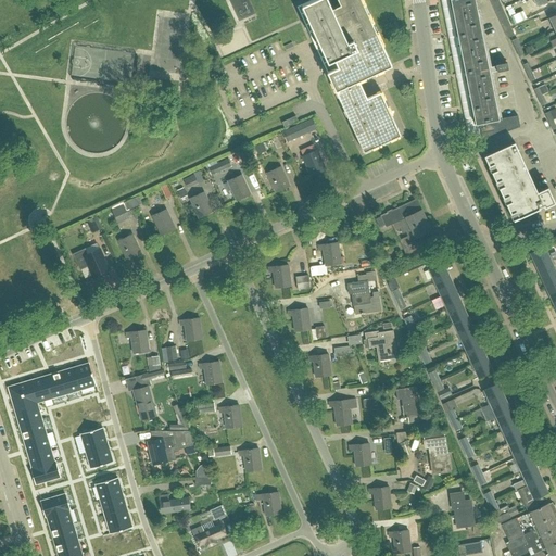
[(391,65),(361,0),(338,0),(340,4),(331,9),(327,1),(329,0),(328,0),(311,0),(302,4),(328,62),(336,58),(339,66),(327,72),(364,152),(401,136),(380,92),(367,99),(358,80),(364,78),(365,80),(369,78),(368,76),(392,65),(391,65)]
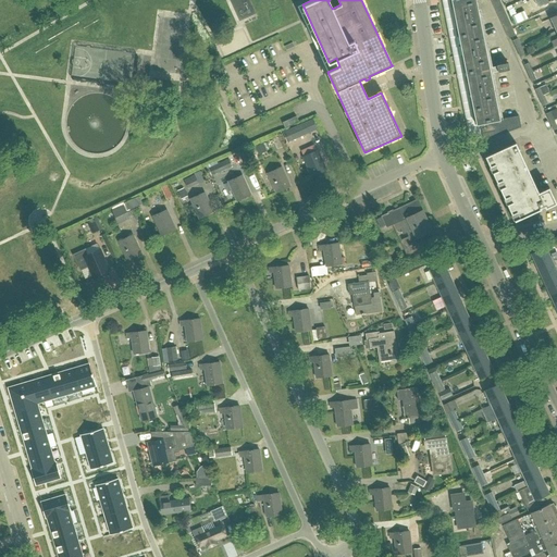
[(490,72),(490,67),(474,0),(449,0),(459,49),(474,127),(479,127),(481,140),(482,143),(496,137),(496,136),(503,134),(499,120),(490,72)]
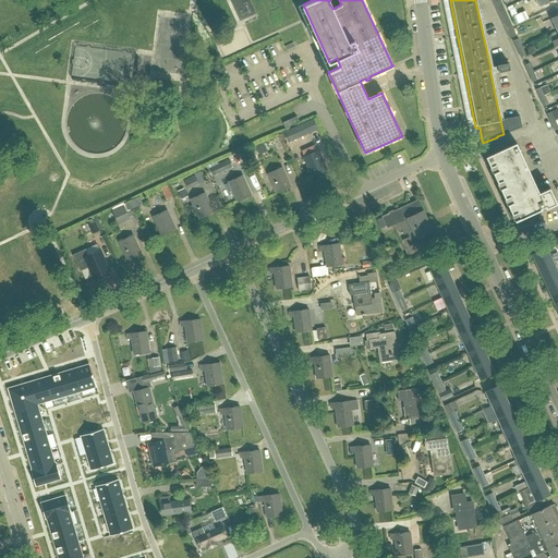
[(525,11),(512,16),(516,24),(529,19),(525,11)]
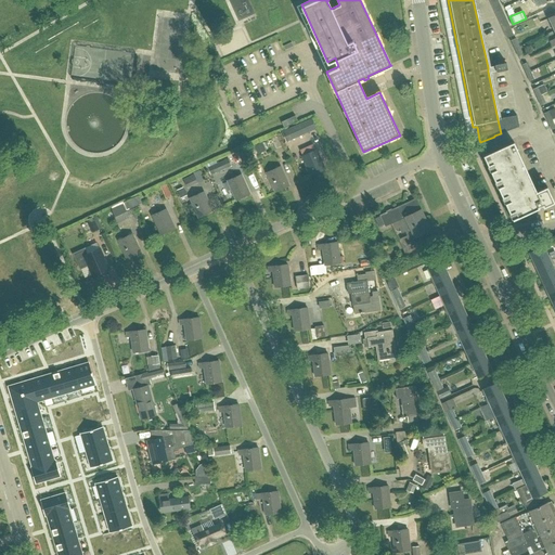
[(511,40),(514,49),(519,47),(516,38),(511,40)]
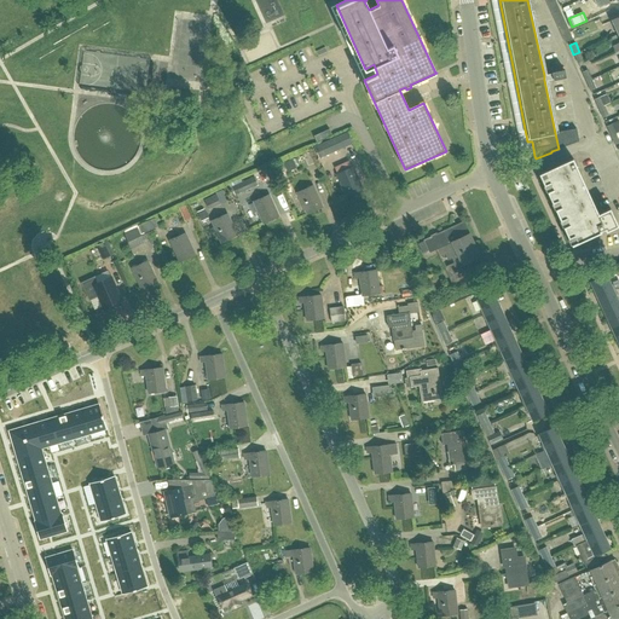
[(584,62),(579,52),(573,55),(578,64),(584,62)]
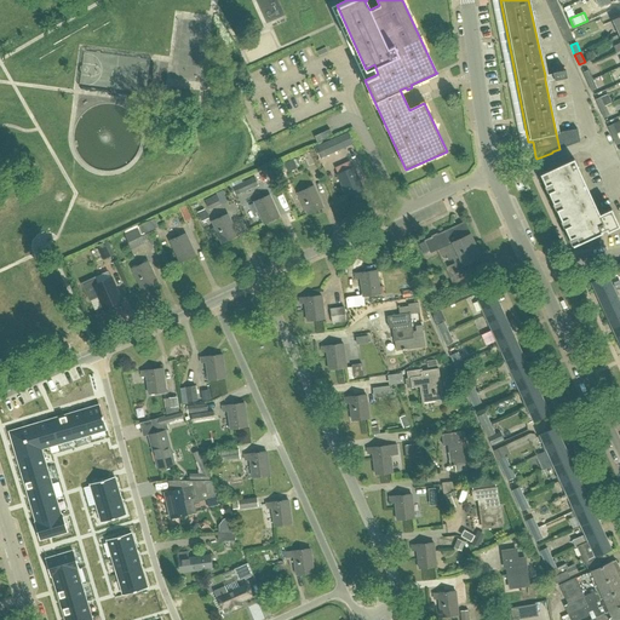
[(564,70),(552,73),(552,74),(545,75),(545,80),(554,79),(554,80),(567,78),(564,70)]
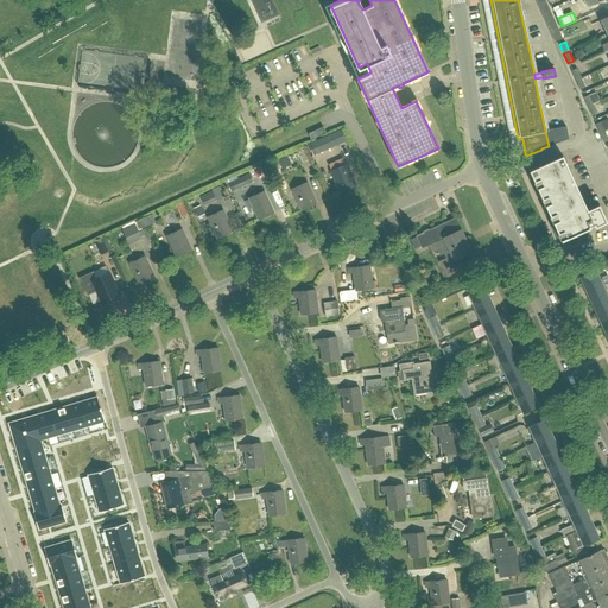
[(581,77),(577,69),(571,71),(575,81),(581,77)]
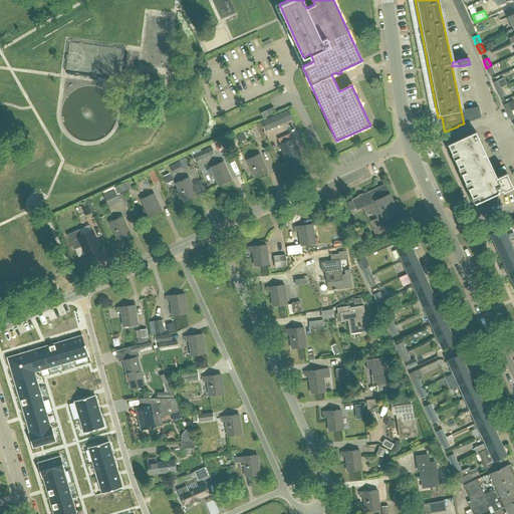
[(491,65),(486,68),(490,75),(495,73),(491,65)]
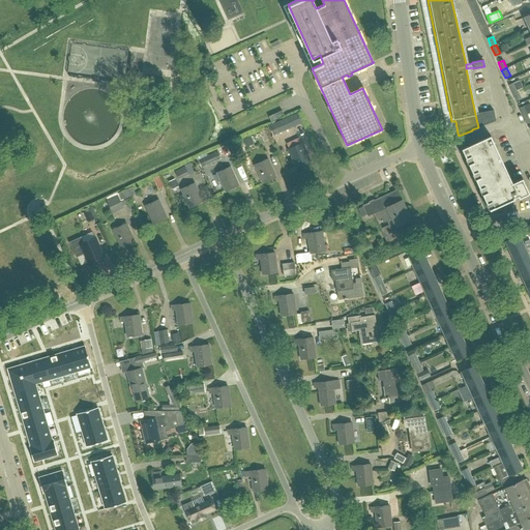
[(511,93),(518,90),(522,88),(523,88),(520,81),(513,83),(508,85),(511,93)]
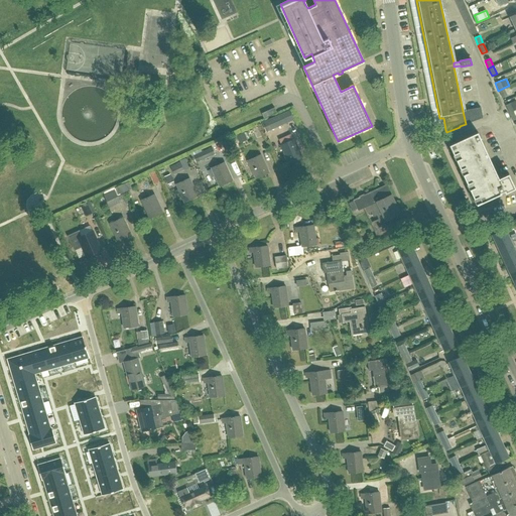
[(504,88),(498,91),(502,98),(507,96),(504,88)]
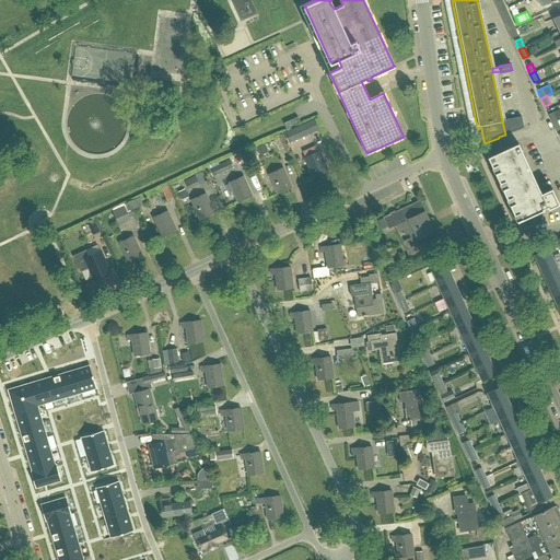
[(552,123),(558,120),(553,112),(548,114),(552,123)]
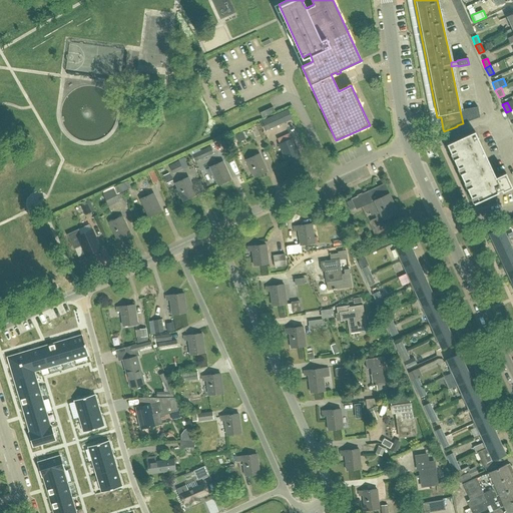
[(273,107),(260,112),(263,117),(263,118),(276,112),(273,107)]
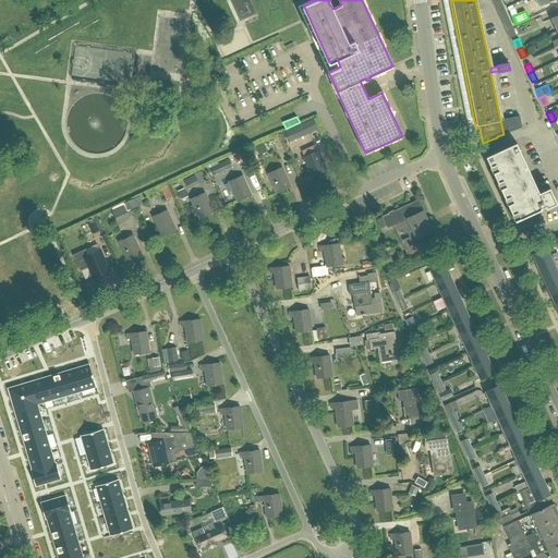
[(266,124),(268,129),(280,124),(278,119),(266,124)]
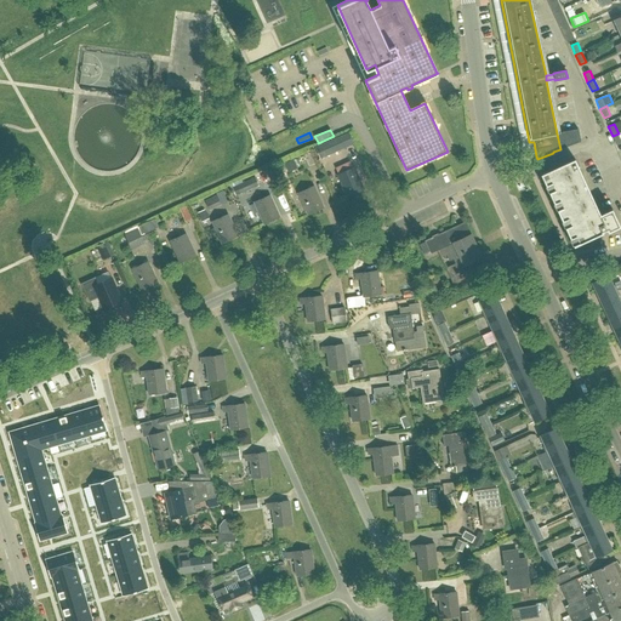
[(315,148),(320,159),(354,144),(348,132),(315,148)]
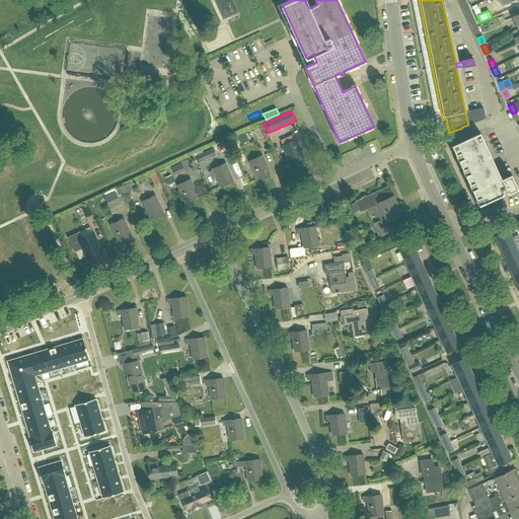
[(468,125),(473,123),(471,110),(465,112),(468,125)]
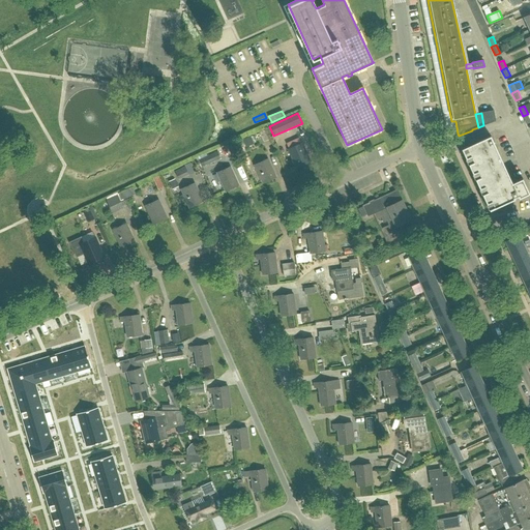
[(511,182),(490,135),(461,148),(464,154),(490,209),(514,199),(513,198),(518,196),(519,198),(529,193),(522,178),(511,182)]
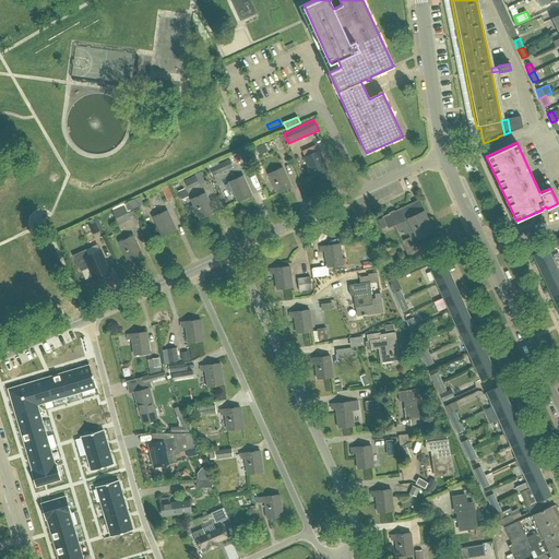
[(274,151),(278,161),(285,158),(281,147),(274,151)]
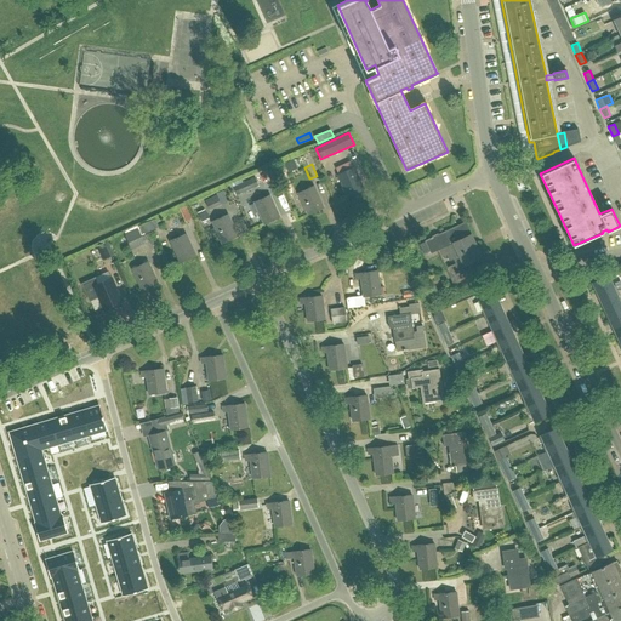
[(272,182),(283,177),(279,167),(267,172),(272,182)]
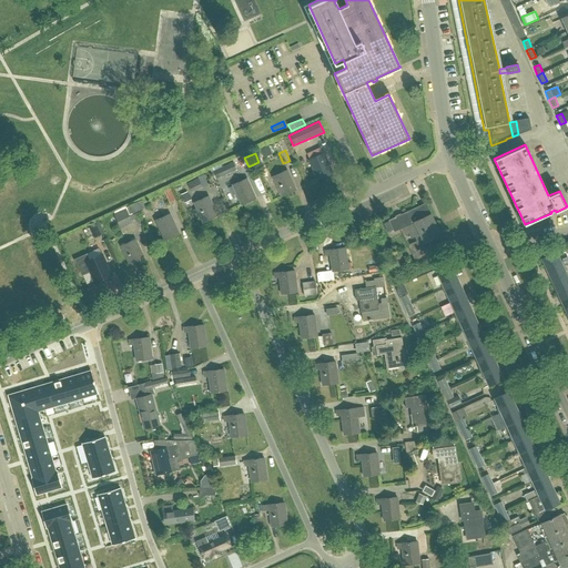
[(318,180),(332,173),(323,153),(308,160),(318,180)]
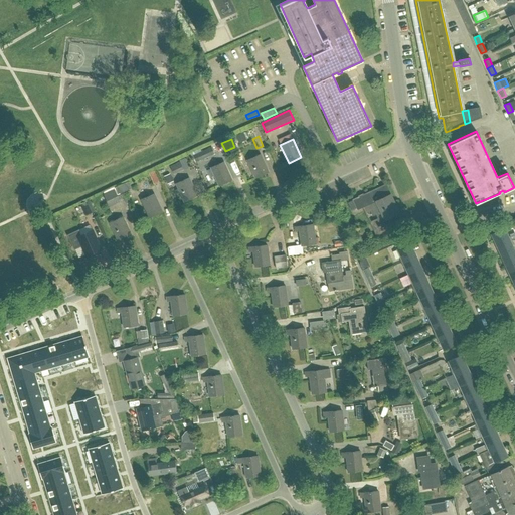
[(212,147),(193,155),(196,162),(215,153),(212,147)]
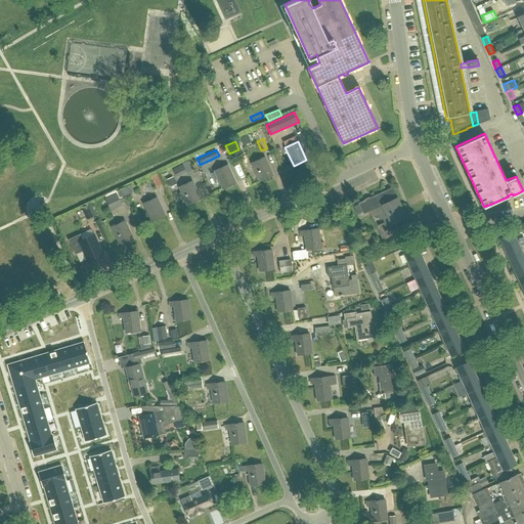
[(260,181),(272,175),(264,157),(252,163),(260,181)]
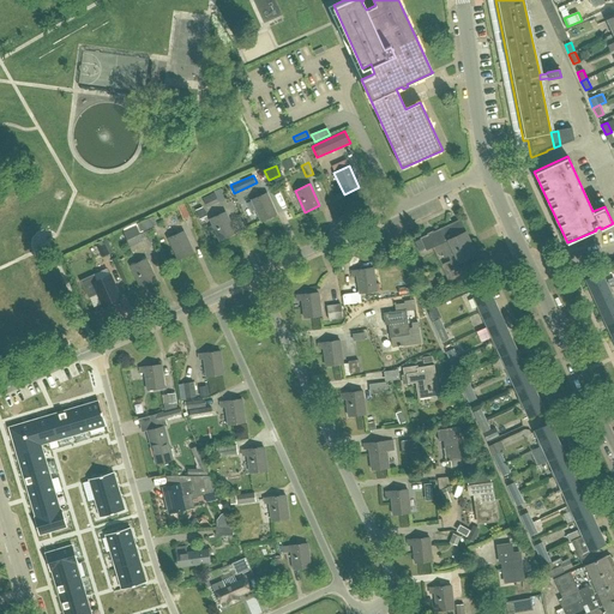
[(206,208),(218,203),(214,193),(203,198),(206,208)]
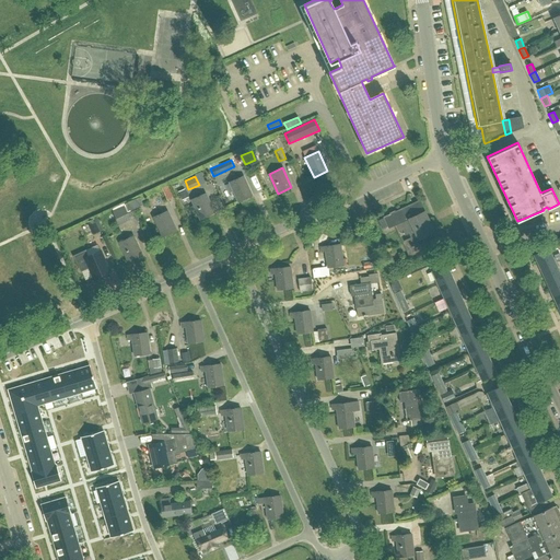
[(252,196),(243,176),(229,182),(238,201),(252,196)]
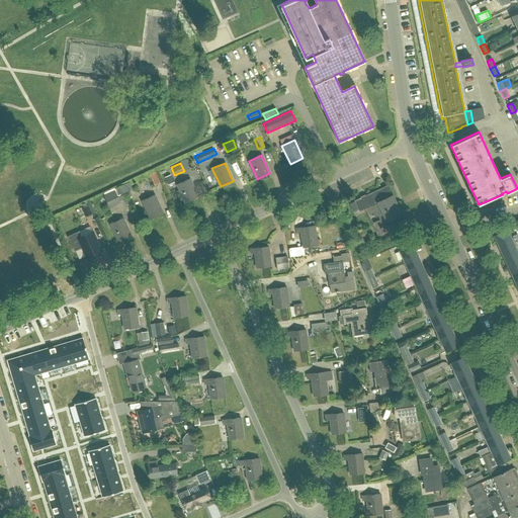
[(151,182),(156,179),(151,169),(146,172),(151,182)]
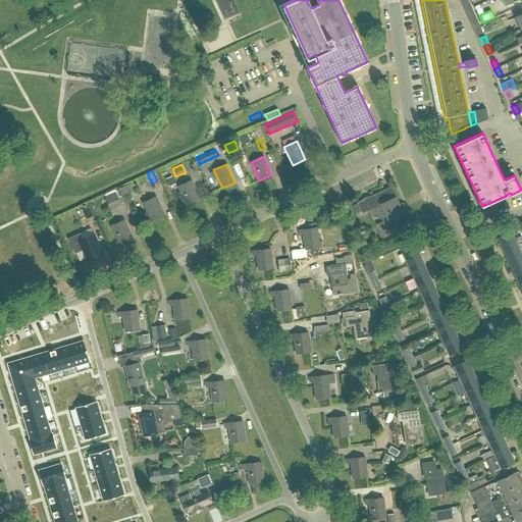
[(163,174),(165,184),(171,181),(168,172),(163,174)]
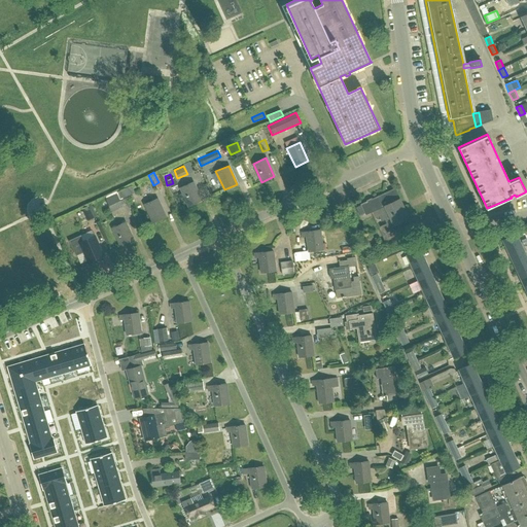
[(188,206),(201,201),(201,200),(192,181),(180,187),(188,206)]
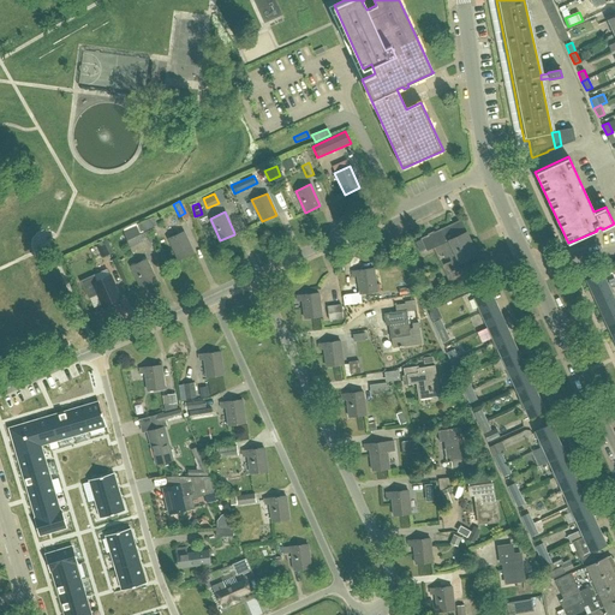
[(154,216),(136,225),(141,233),(143,232),(145,237),(156,232),(154,227),(157,225),(154,216)]
